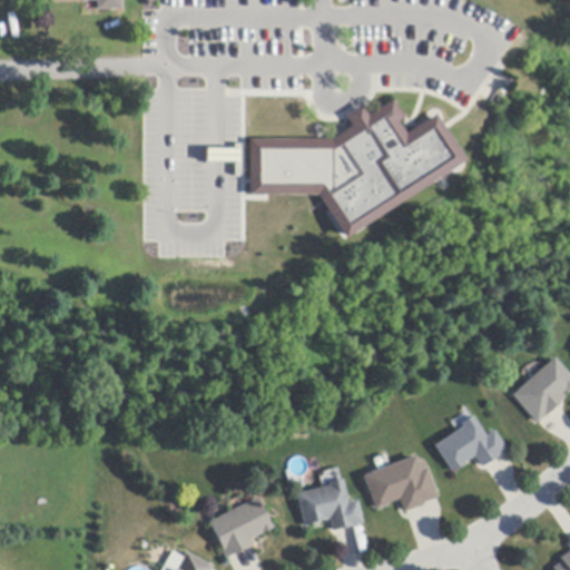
[(46,0),(120,0),(121,11),(97,11),(96,1),(47,3),(46,0)]
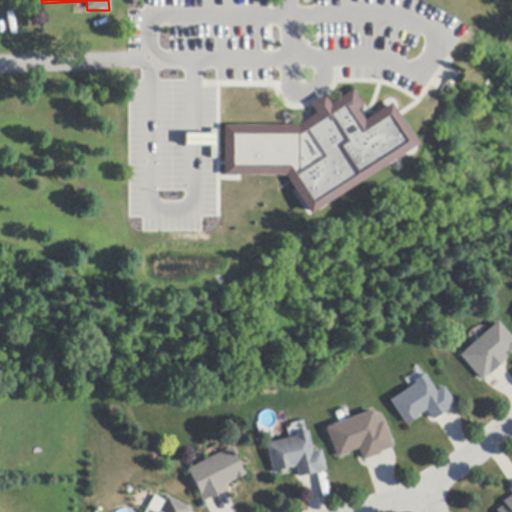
[(360,115),(362,119),(364,122),(391,104),(391,106),(417,145),(399,157),(309,215),(283,174),(307,158),(311,155),(294,128),(315,114),(311,107),(309,105),(324,96),(326,98),(330,105),(351,91),(362,107),(357,110),(360,115)]
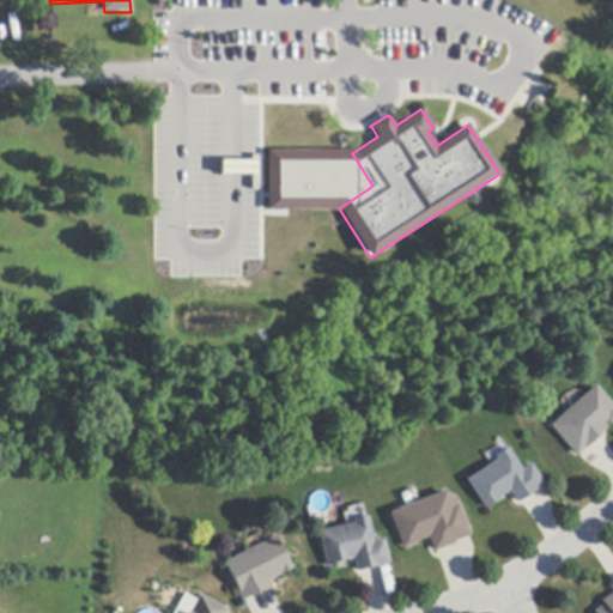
[(601,436),(581,455),(578,456),(551,426),(596,386),(612,404),(612,423),(612,424),(608,420),(605,424),(607,428),(602,432),(604,435),(601,436)]
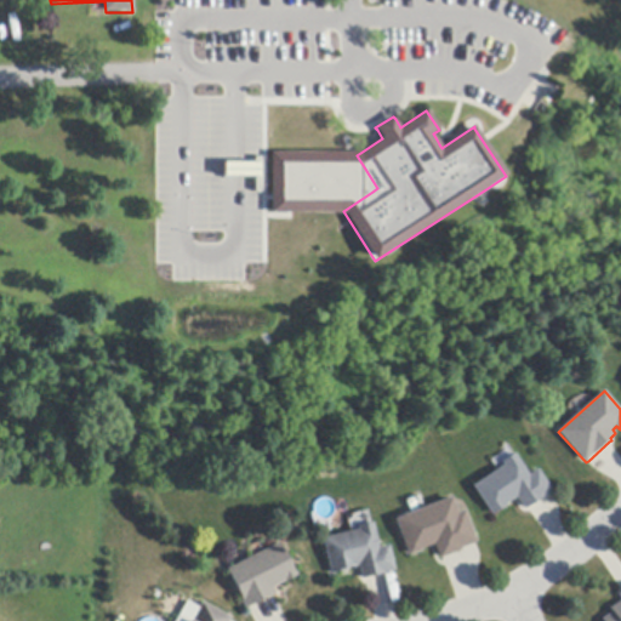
[(551,493),(529,507),(525,511),(517,499),(506,506),(507,507),(493,516),(473,486),(505,466),(502,463),(516,454),(530,476),(539,471),(553,491),(551,493)]
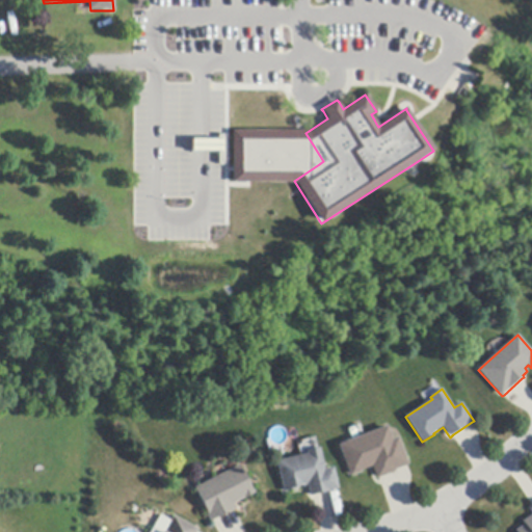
[(407,466),(395,471),(396,473),(380,479),(377,480),(372,468),(362,471),(363,473),(351,477),(339,446),(388,426),(393,440),(398,437),(409,466),(407,466)]
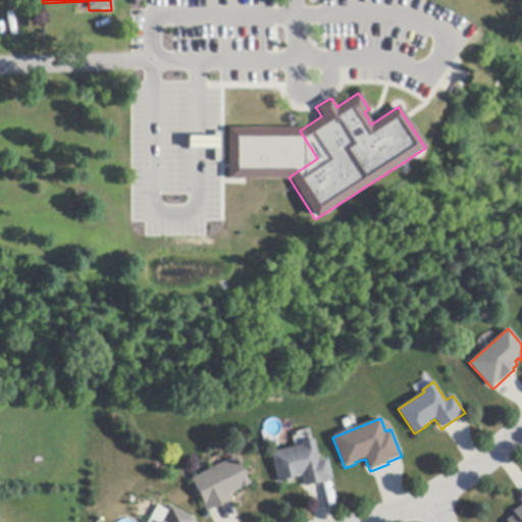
[(330,480),(323,482),(324,483),(308,487),(305,488),(302,475),(300,476),(300,477),(297,478),(297,477),(292,478),(292,480),(278,484),(271,454),(302,446),(301,444),(314,440),(319,461),(327,459),(332,480),(330,480)]
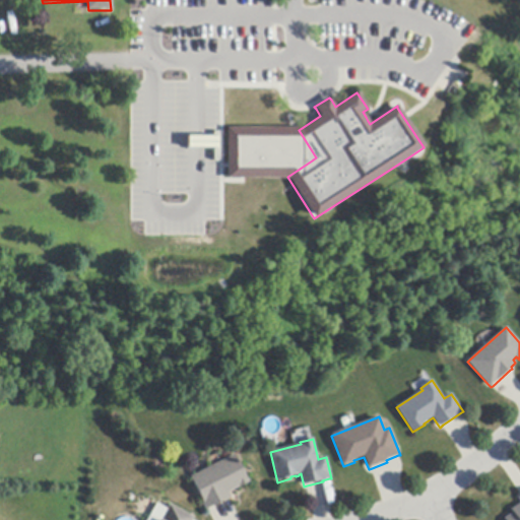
[(229,500),(214,508),(213,506),(207,509),(205,510),(201,503),(202,503),(190,477),(234,455),(247,480),(248,479),(250,482),(238,489),(238,488),(229,493),(232,499),(229,500)]
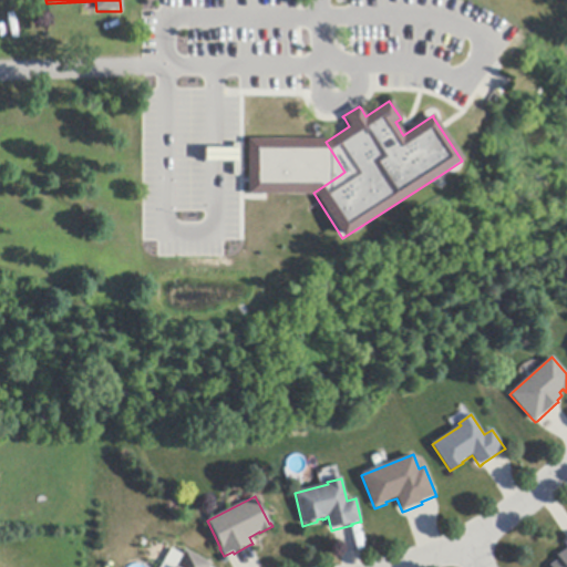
[(566,566),(550,566),(560,559),(558,556),(566,550),(566,545),(566,544),(566,543),(566,566)]
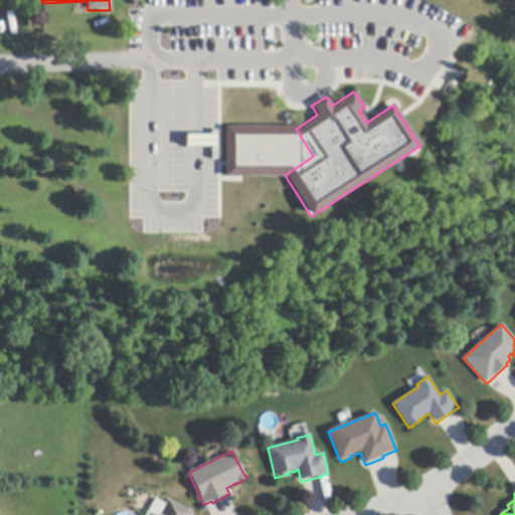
[(190,514),(159,514),(167,500),(191,513),(190,514)]
